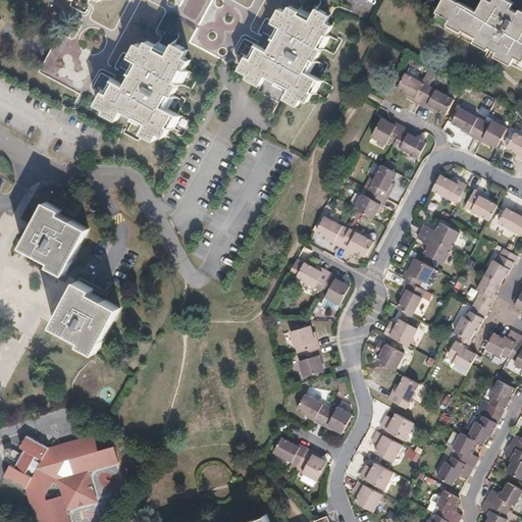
[(489,47),(499,52),(496,56),(512,64),(516,57),(521,60),(521,10),(520,10),(519,13),(510,8),(513,3),(508,0),(493,0),(493,2),(488,0),(483,0),(477,12),(455,0),(444,0),(437,12),(451,19),(449,24),(462,32),(463,29),(478,36),(475,42),(488,49),(489,47)]
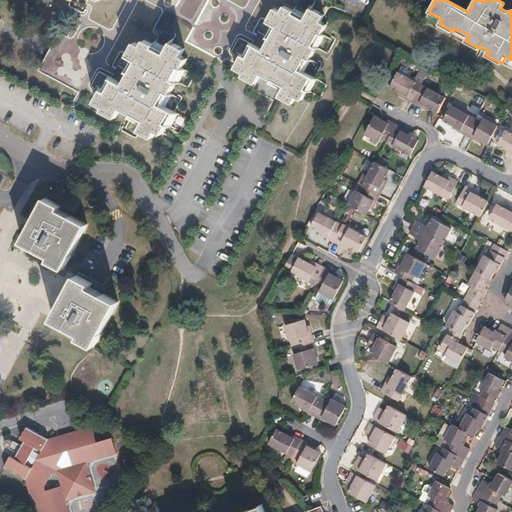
[(300,70),(306,58),(310,60),(316,47),(313,45),(319,33),(322,34),(327,25),(321,22),(324,15),(312,8),(305,20),(293,14),(294,11),(285,6),(282,12),(275,9),(269,22),(277,26),(266,47),(262,44),(260,45),(258,48),(254,46),(248,58),(242,55),(236,68),(245,73),(243,76),(256,83),(261,73),(286,86),(280,96),(293,103),(297,96),(303,99),(308,90),(305,89),(312,76),(300,70)]
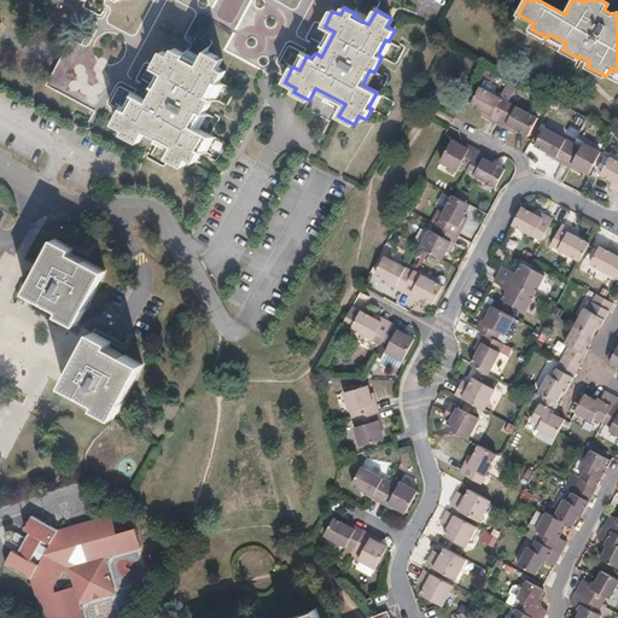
[(226,71),(217,68),(222,59),(207,51),(199,65),(185,58),(186,54),(174,48),(170,56),(162,52),(153,66),(165,73),(152,98),(145,94),(144,94),(143,95),(141,98),(138,97),(129,111),(123,108),(115,123),(127,129),(124,133),(140,141),(147,129),(176,145),(170,157),(185,165),(188,157),(196,162),(202,150),(199,149),(208,134),(192,126),(200,110),(205,114),(214,98),(209,95),(216,81),(220,82),(226,71)]
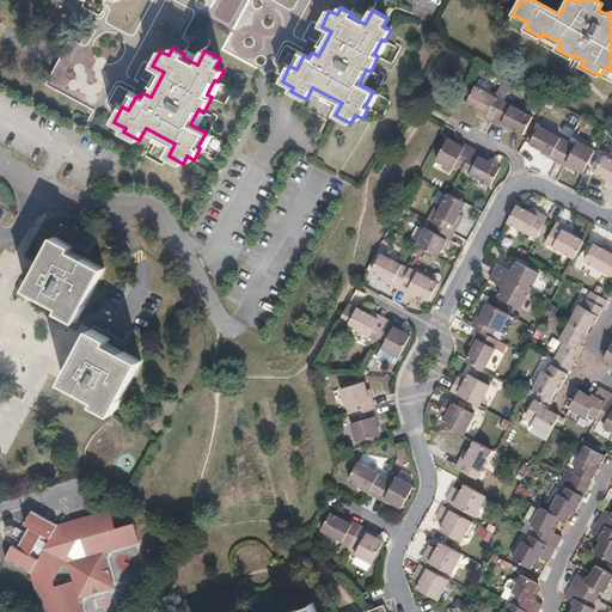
[(476,87),(466,104),(487,115),(485,118),(494,122),(505,103),(512,90),(503,85),(496,98),(476,87)]
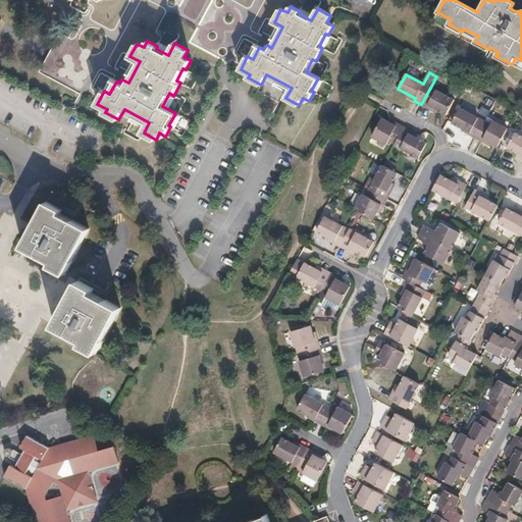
[(455,101),(430,88),(421,104),(428,108),(429,105),(447,115),(455,101)]
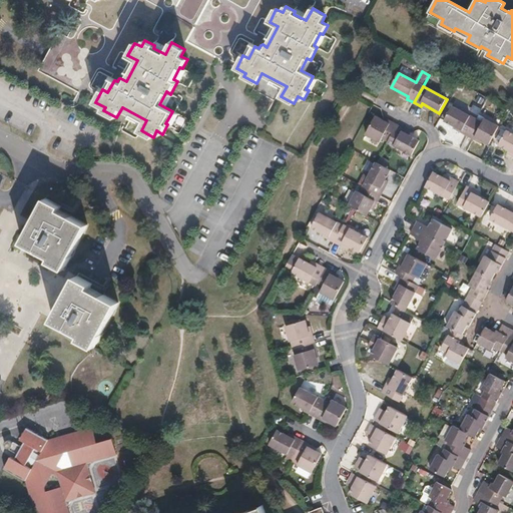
[(452,107),(447,117),(445,121),(459,129),(458,131),(467,136),(476,120),(452,107)]
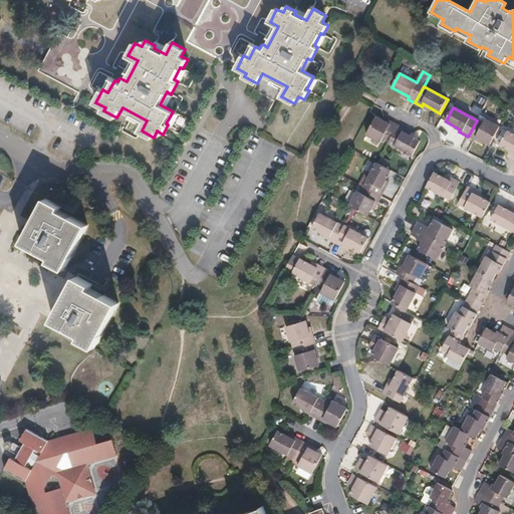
[(387,121),(376,115),(366,135),(380,143),(382,139),(389,142),(398,125),(388,119),(387,121)]
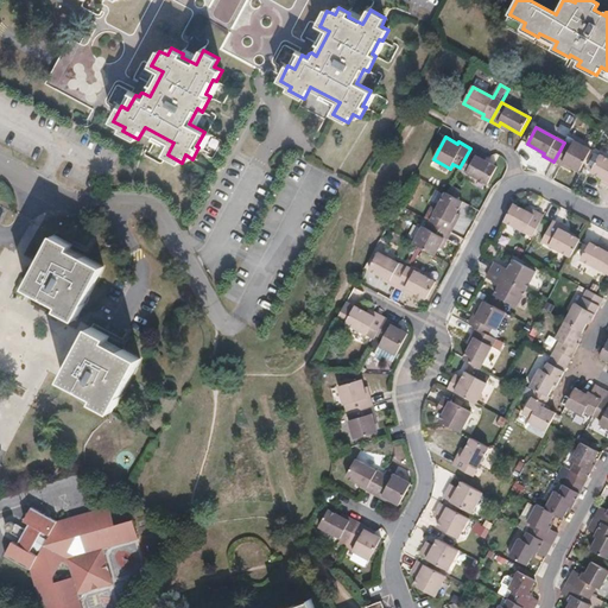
[(571,146),(564,143),(553,162),(567,169),(568,166),(580,172),(582,168),(591,151),(575,141),(571,146)]
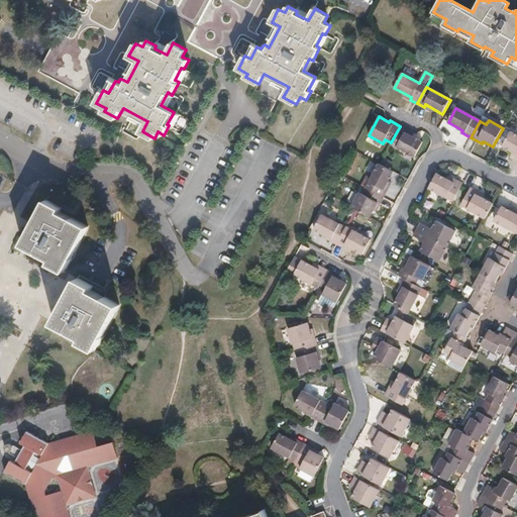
[(390,144),(414,158),(422,142),(406,133),(407,130),(400,126),(391,142),(390,144)]
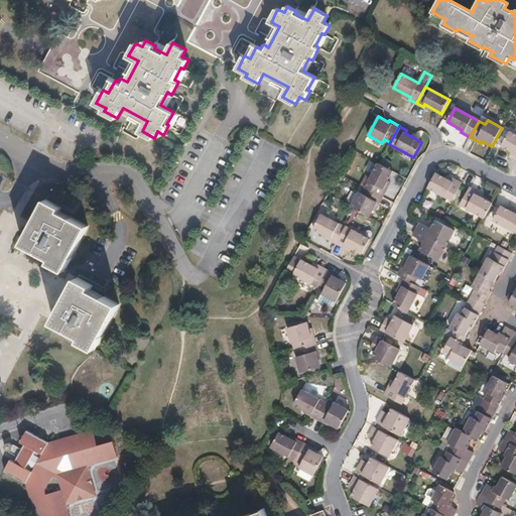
[(515,135),(509,132),(501,146),(515,153),(515,135)]
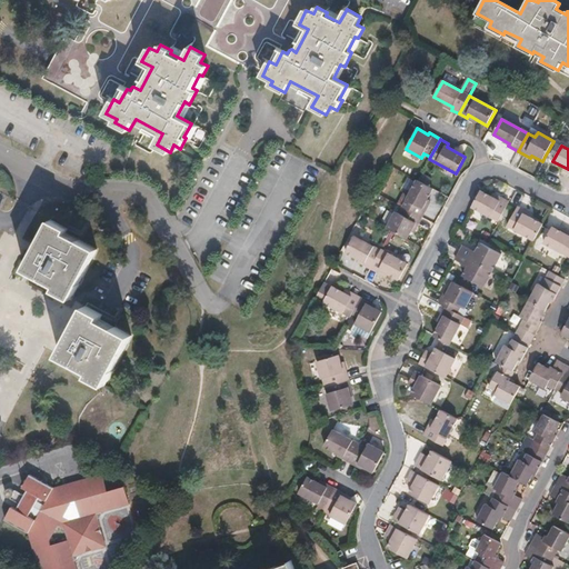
[(422,208),(432,188),(418,180),(402,208),(403,208),(405,208),(421,217),(426,209),(422,208)]
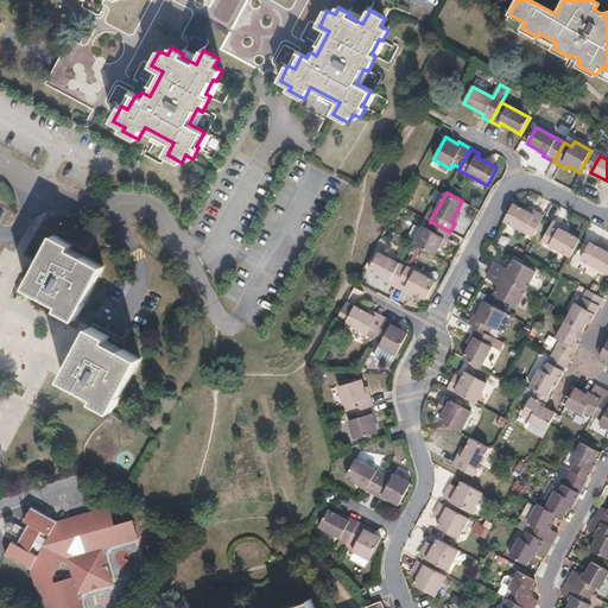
[(513,204),(504,221),(532,238),(542,220),(543,217),(534,213),(532,215),(513,204)]
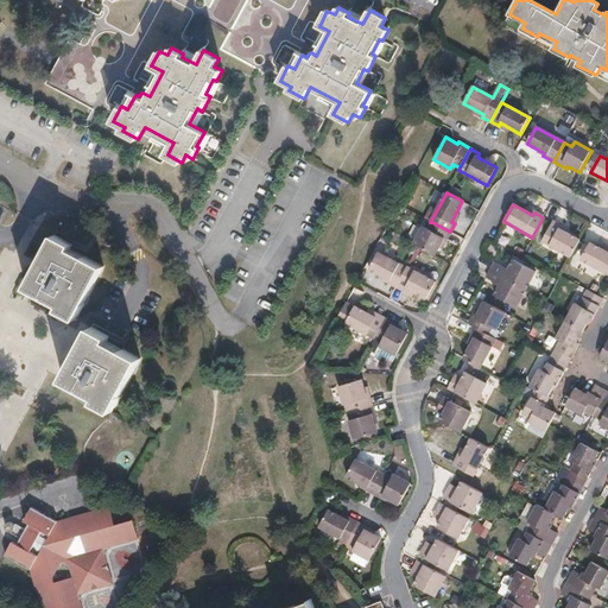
[(570,258),(577,242),(580,240),(559,229),(561,227),(551,221),(550,223),(540,241),(570,258)]
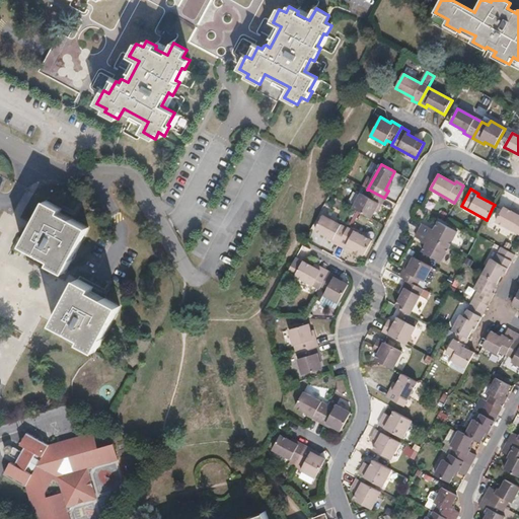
[(362,193),(354,207),(357,209),(372,217),(377,208),(379,209),(384,198),(369,190),(368,190),(366,195),(362,193)]
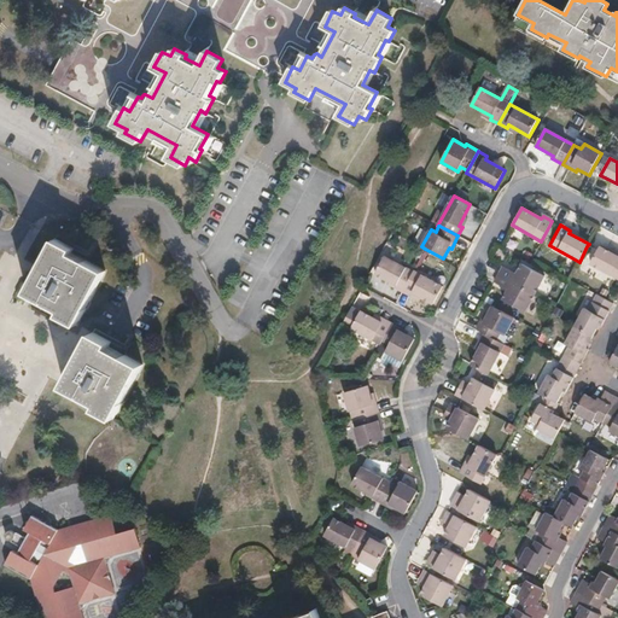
[(77,325),(105,272),(71,254),(73,249),(56,239),(27,292),(62,310),(59,315),(77,325)]
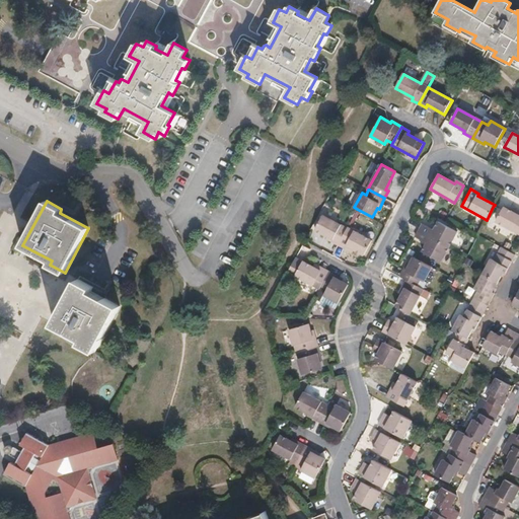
[(494,222),(518,235),(518,216),(502,208),(500,211),(494,222)]
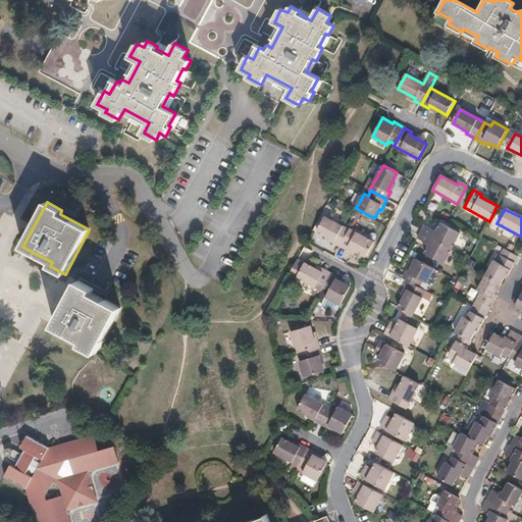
[(321,214),(313,229),(332,240),(331,241),(341,246),(349,229),(321,214)]
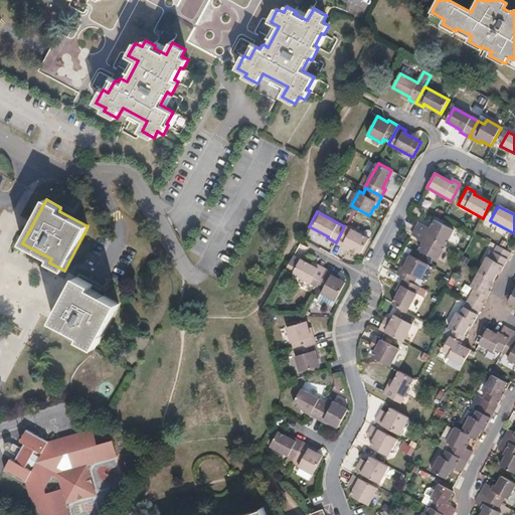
[(430,229),(418,223),(414,229),(445,245),(453,230),(435,221),(430,229)]
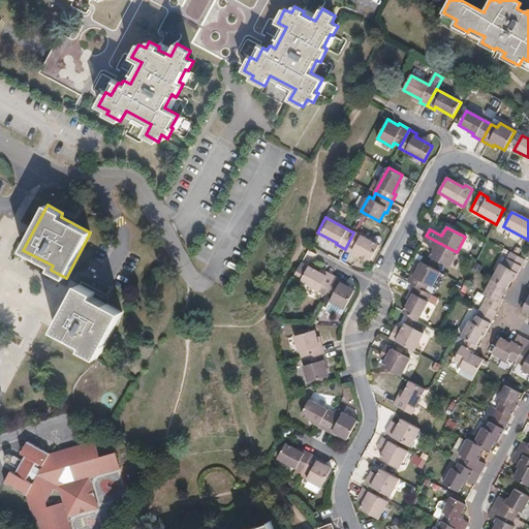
[(353,232),(345,249),(352,253),(353,250),(371,259),(379,245),(354,230),(353,232)]
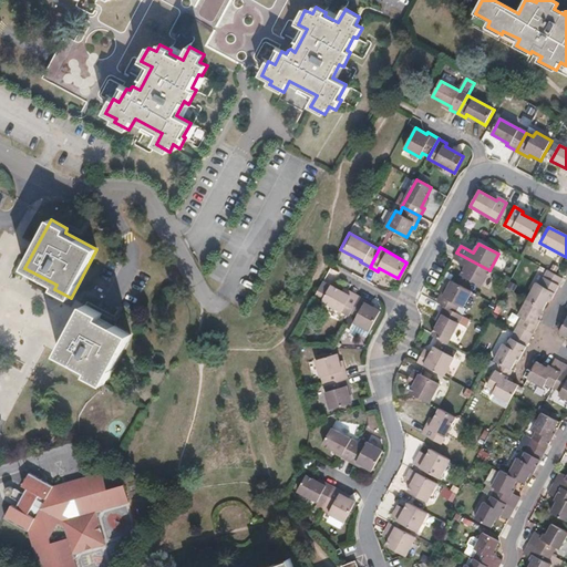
[(481,287),(490,270),(456,253),(453,260),(465,267),(460,277),(481,287)]
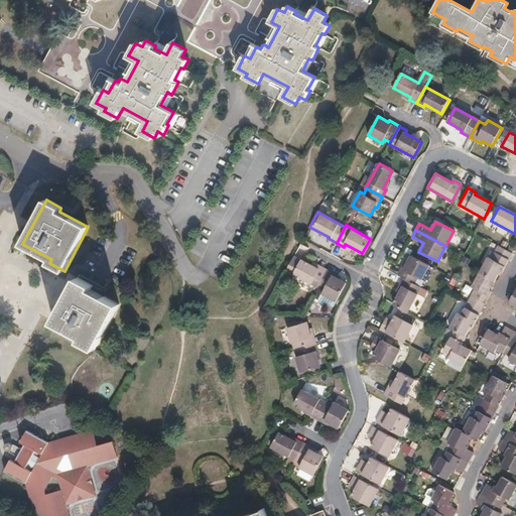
[(480,271),(495,279),(501,270),(503,271),(513,253),(508,250),(498,245),(491,258),(488,256),(480,271)]
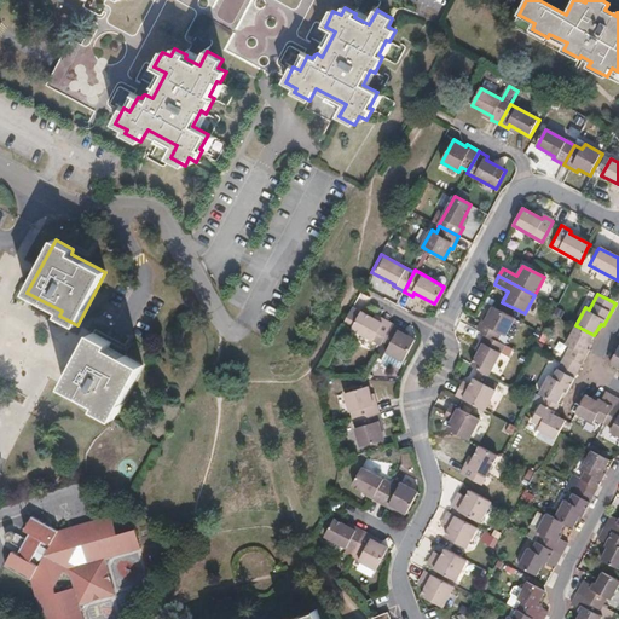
[(504,336),(514,318),(492,307),(486,318),(484,317),(480,323),(476,331),(485,335),(496,341),(499,334),(504,336)]
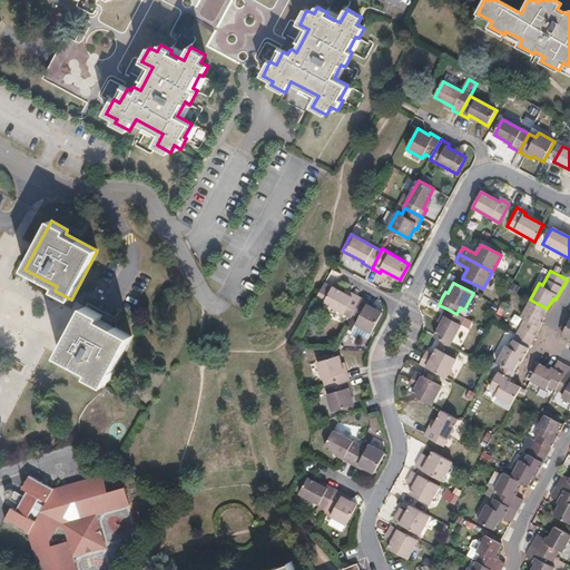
[(333,286),(332,287),(324,303),(350,316),(351,315),(361,297),(354,294),(352,296),(333,286)]
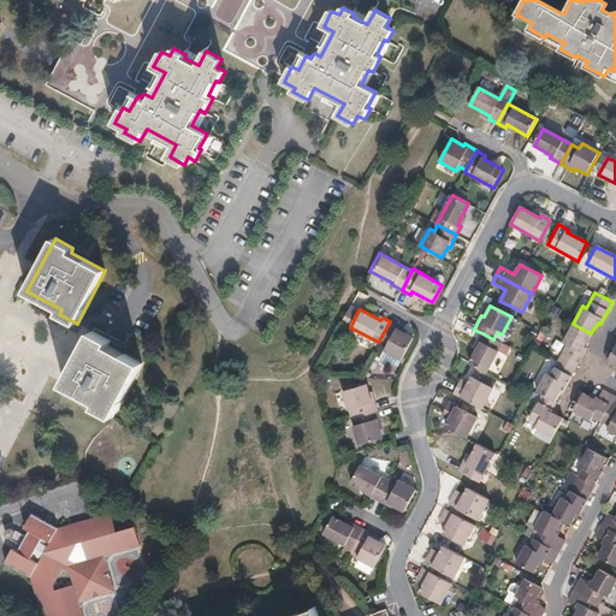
[(403,329),(390,321),(379,341),(388,344),(385,350),(402,359),(414,337),(402,331),(403,329)]
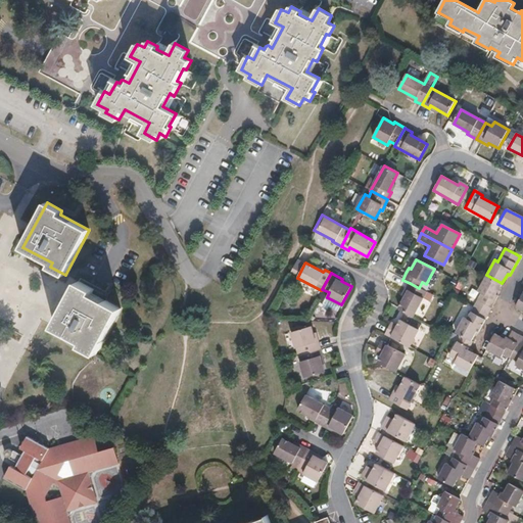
[(474,304),(489,314),(500,294),(496,293),(502,283),(486,275),(478,290),(481,292),(474,304)]
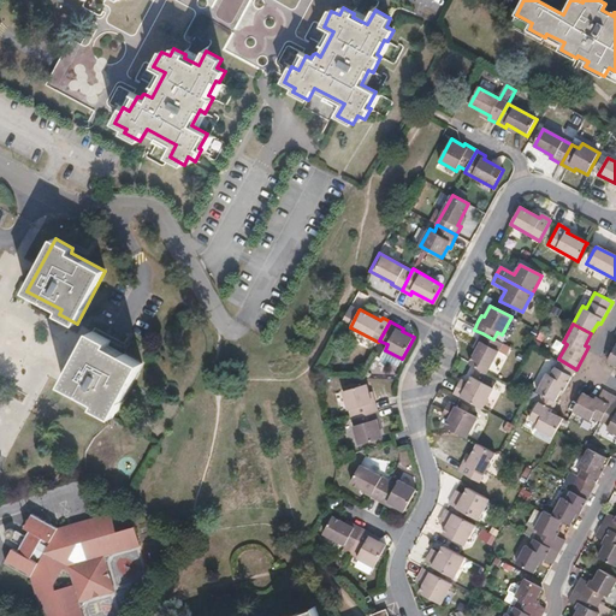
[(114,416),(142,363),(119,351),(107,345),(110,341),(93,332),(64,384),(71,388),(99,403),(96,407),(114,416)]
